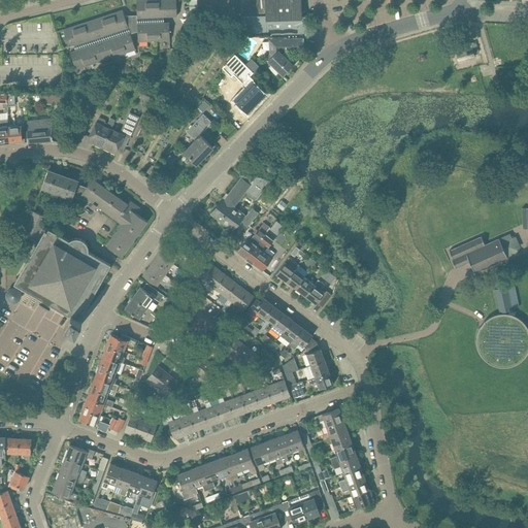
[(176,15),(175,0),(136,0),(137,15),(125,17),(123,10),(63,30),(68,46),(74,44),(75,51),(70,53),(75,69),(135,50),(130,33),(137,31),(138,41),(170,40),(169,23),(163,23),(163,17),(176,15)]
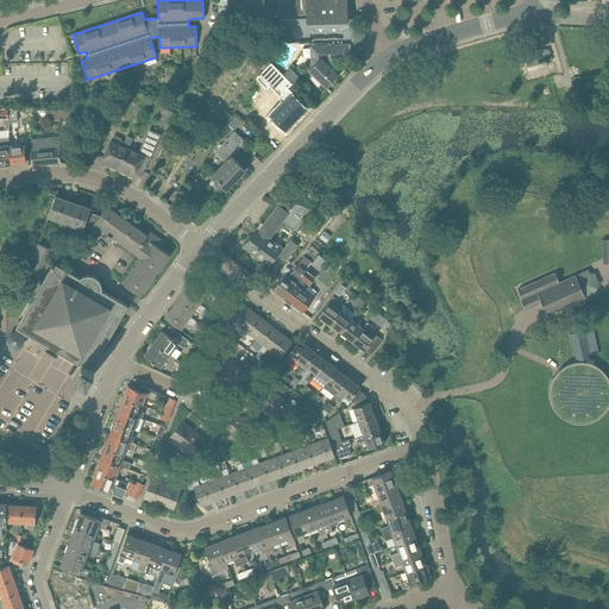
[(227,23),(227,16),(226,0),(218,0),(219,16),(221,23),(227,23)]
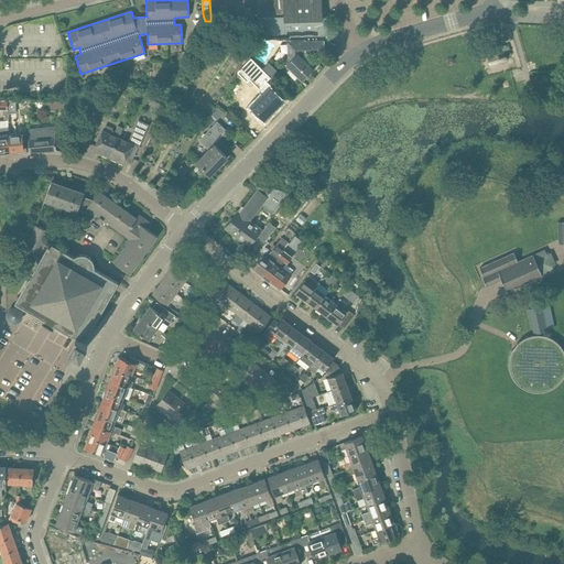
[(263,38),(284,36),(282,0),(209,0),(210,14),(213,14),(227,14),(258,34),(258,38),(263,38)]
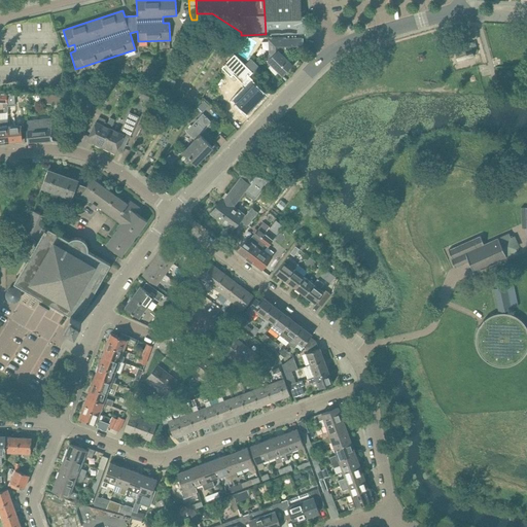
[(264,0),(266,34),(303,33),(307,33),(307,18),(307,14),(302,14),(301,0),(264,0)]
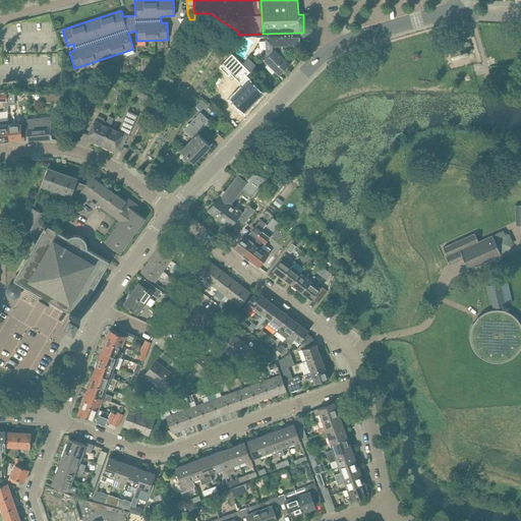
[(282,47),(300,47),(299,38),(266,39),(266,53),(265,54),(263,59),(269,64),(266,67),(272,73),(275,71),(279,74),(289,64),(279,54),(281,52),(282,50),(282,47)]
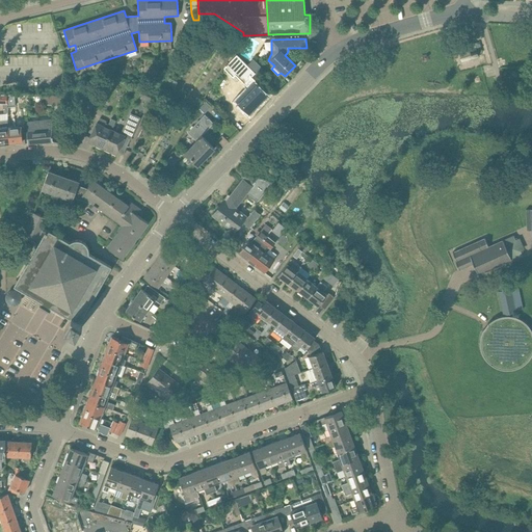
[(470,50),(472,58),(478,57),(476,49),(470,50)]
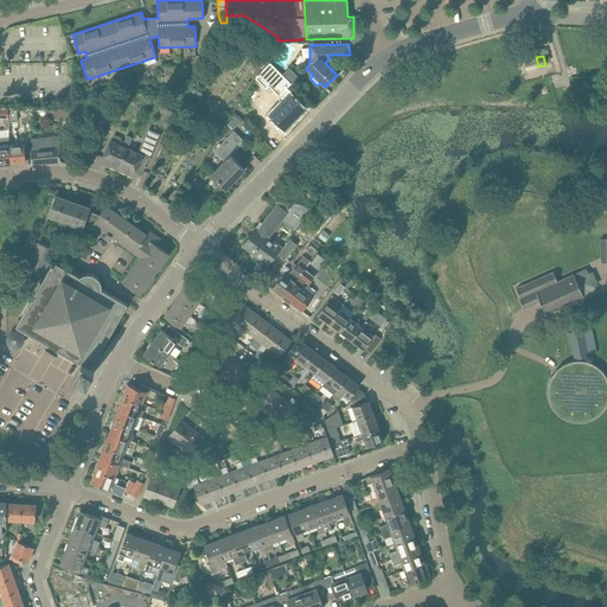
[(267,66),(256,78),(259,81),(266,88),(269,84),(285,100),(272,113),(270,114),(285,128),(286,127),(306,106),(287,87),(291,83),(280,72),(270,63),(267,66)]
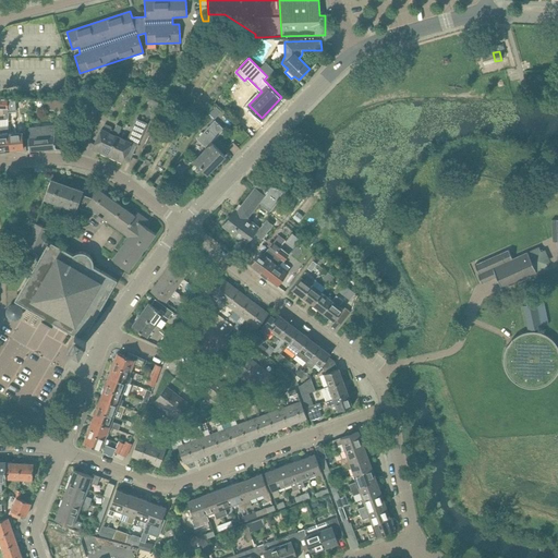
[(167,98),(157,95),(153,93),(148,102),(162,109),(167,98)]
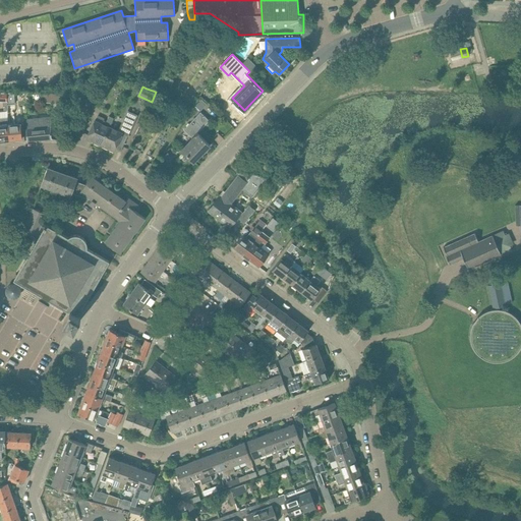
[(7,110),(7,118),(9,139),(15,139),(20,138),(21,138),(20,123),(14,124),(13,109),(13,93),(7,93),(7,110)]
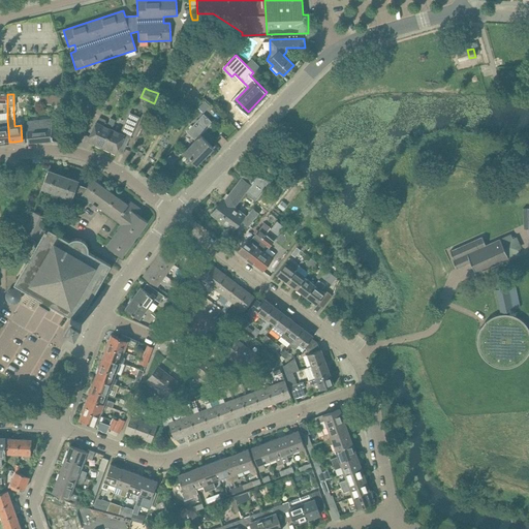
[(29,94),(29,103),(62,104),(62,95),(29,94)]
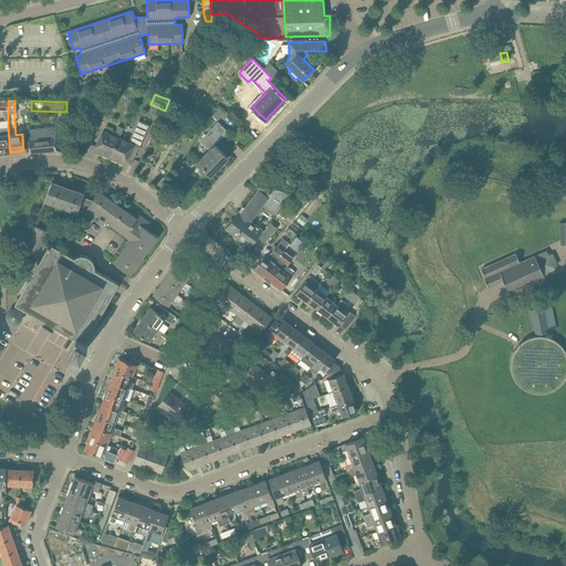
[(87,106),(85,122),(96,123),(98,107),(87,106)]
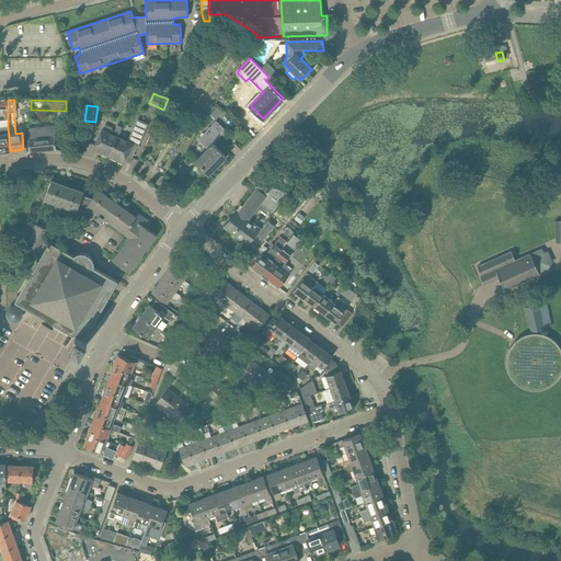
[(217,107),(210,114),(216,119),(222,113),(217,107)]
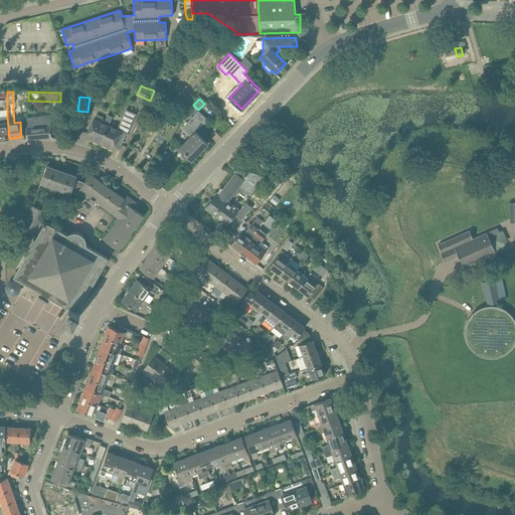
[(120,150),(120,148),(126,135),(127,135),(136,114),(127,110),(123,118),(125,119),(119,131),(109,126),(110,123),(100,144),(113,150),(114,147),(120,150)]
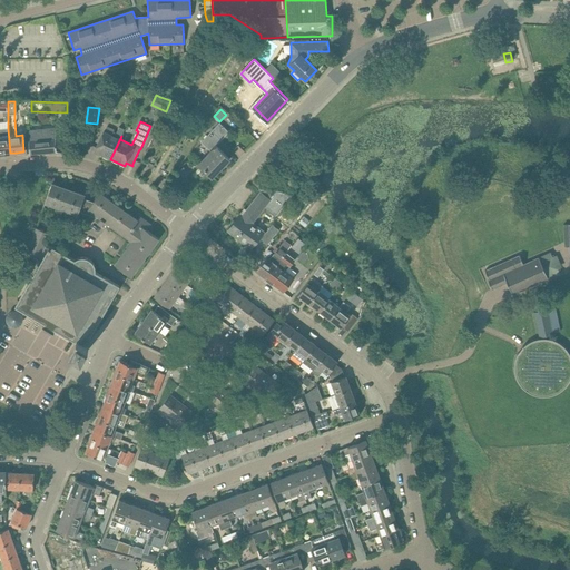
[(197,165),(212,178),(229,159),(216,145),(222,139),(228,131),(219,123),(202,141),(210,151),(197,165)]
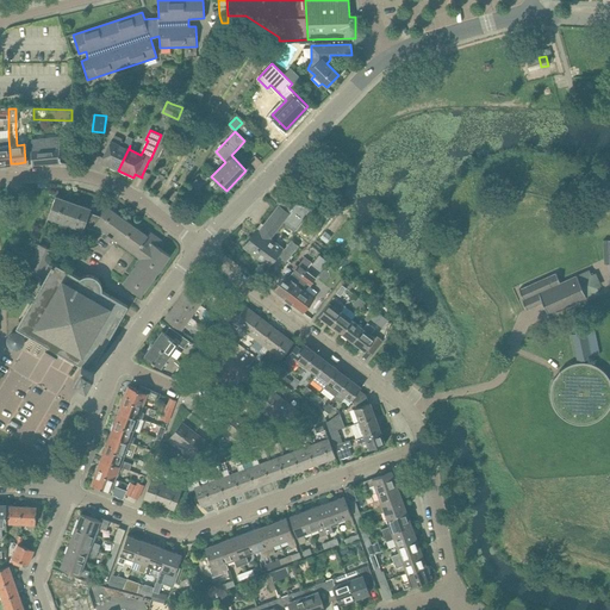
[(111,141),(101,163),(118,170),(130,145),(134,138),(128,136),(124,143),(122,141),(119,145),(112,142),(111,141)]
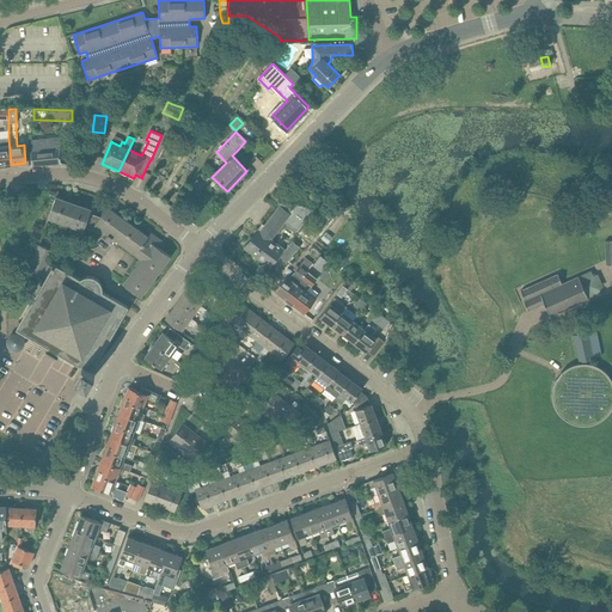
[(32,151),(30,151),(31,166),(60,164),(60,163),(57,138),(31,140),(32,151)]
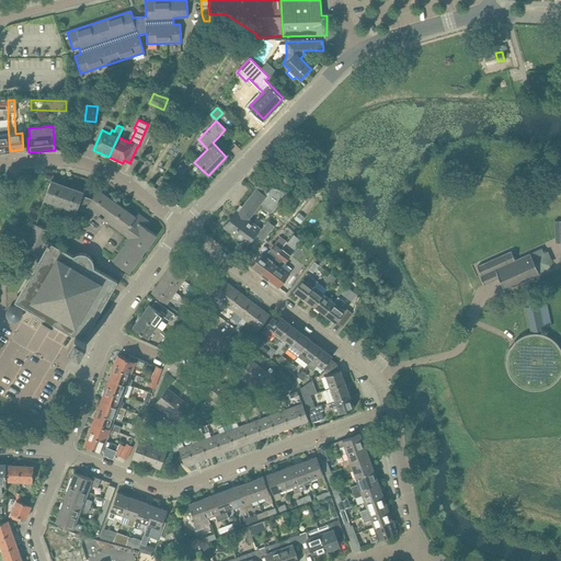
[(0,151),(10,150),(8,127),(0,127),(0,151)]
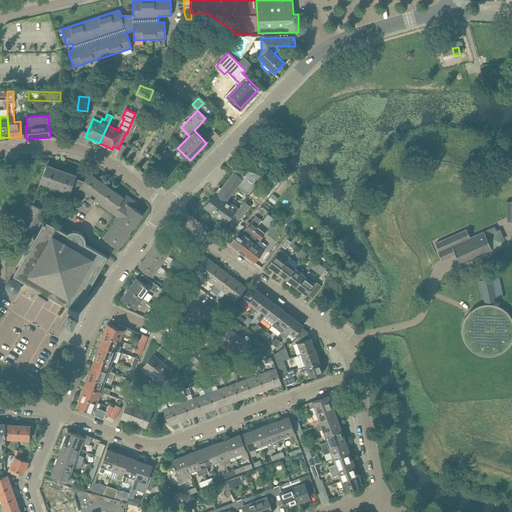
[(43,173),(40,182),(55,187),(70,192),(71,189),(73,184),(74,180),(75,178),(76,175),(61,170),(46,164),(43,173)]
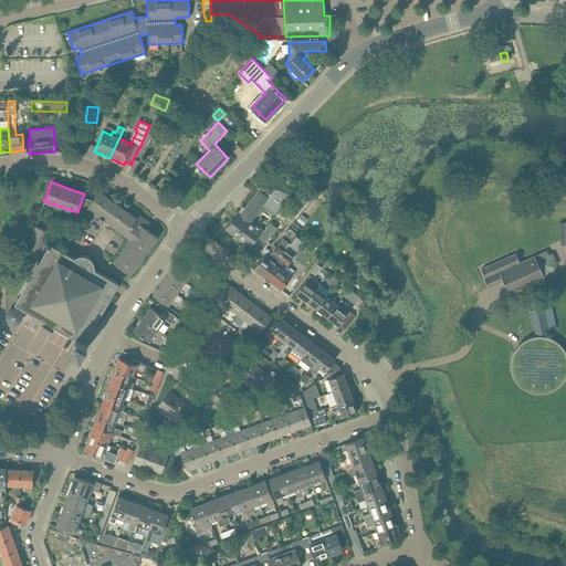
[(233,220),(226,229),(249,247),(258,236),(260,237),(260,238),(265,242),(276,228),(270,223),(264,231),(259,227),(257,224),(257,226),(249,220),(262,203),(274,213),(290,192),(268,187),(263,186),(262,188),(261,187),(260,188),(259,190),(244,208),(234,221),(233,220)]
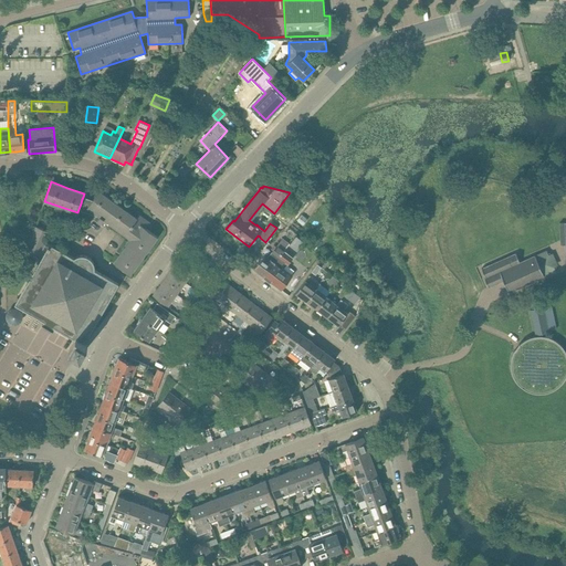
[(91,202),(84,211),(100,217),(106,209),(112,200),(100,191),(91,202)]
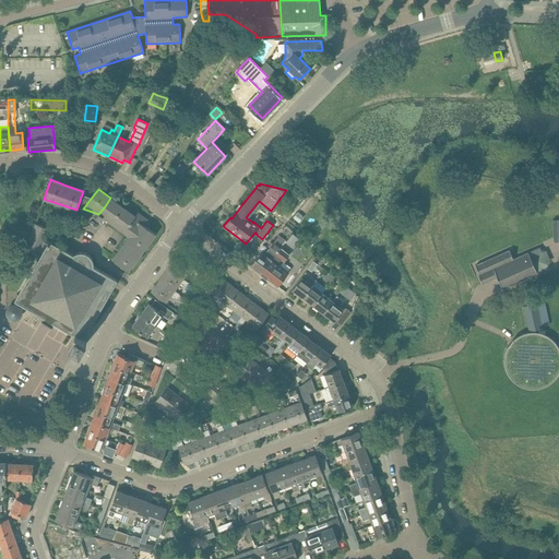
[(80,201),(78,206),(83,209),(90,200),(81,197),(80,201)]
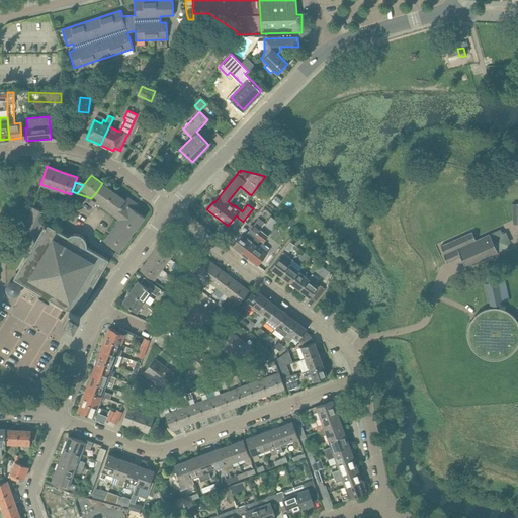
[(91,198),(89,201),(92,204),(95,200),(103,206),(108,199),(113,191),(102,183),(97,191),(91,198)]
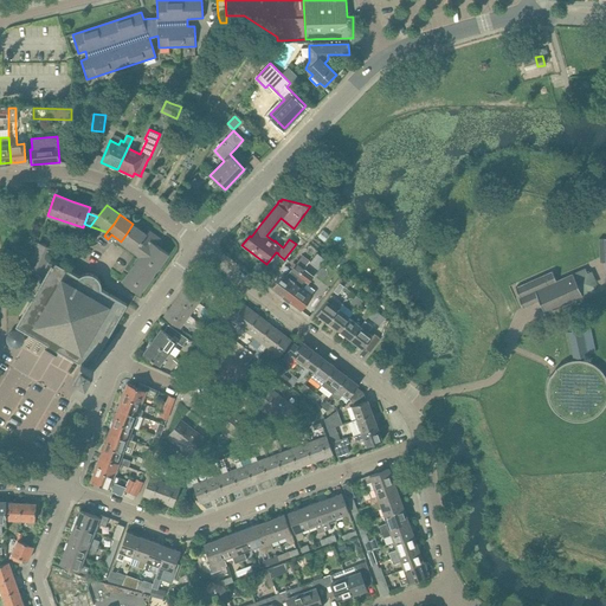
[(127,233),(121,242),(133,251),(140,243),(146,233),(133,224),(127,233)]
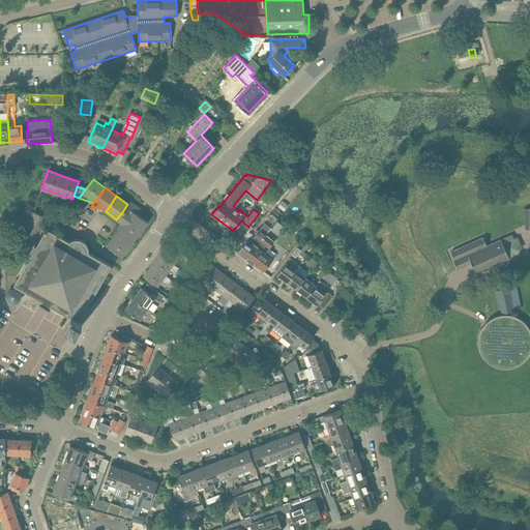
[(122,212),(116,219),(123,224),(123,223),(133,211),(137,213),(140,209),(129,201),(127,204),(122,212)]
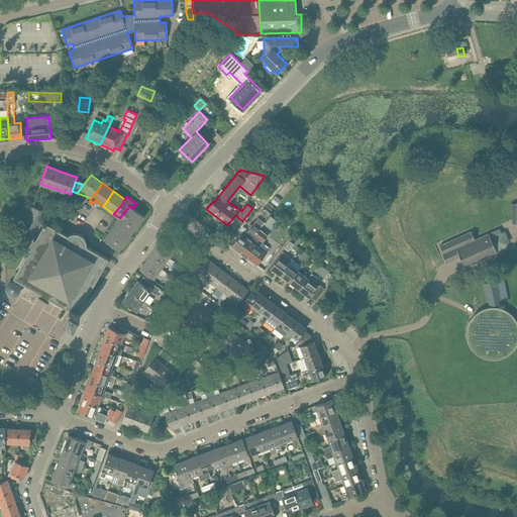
[(49,212),(69,220),(72,211),(54,203),(49,212)]
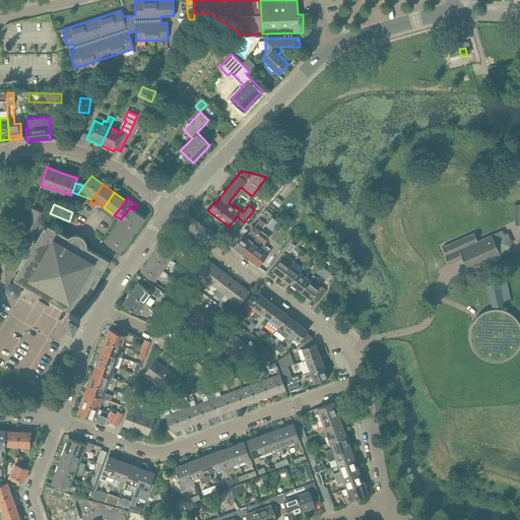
[(77,314),(105,267),(109,260),(86,248),(86,246),(86,244),(86,242),(85,240),(84,239),(82,238),(81,236),(79,236),(77,235),(75,235),(73,235),(71,236),(70,236),(68,237),(46,224),(42,222),(46,212),(33,207),(23,230),(37,235),(37,234),(40,236),(14,279),(18,281),(16,283),(14,283),(13,283),(12,283),(11,283),(10,283),(9,284),(8,285),(7,285),(7,286),(6,287),(6,288),(6,290),(6,291),(6,293),(6,294),(7,295),(8,296),(9,297),(10,297),(11,298),(12,298),(13,298),(15,298),(16,298),(17,297),(18,296),(19,295),(19,294),(20,293),(20,291),(20,290),(20,288),(20,287),(23,284),(41,295),(39,299),(48,305),(51,301),(69,311),(63,321),(74,327),(80,316),(77,314)]
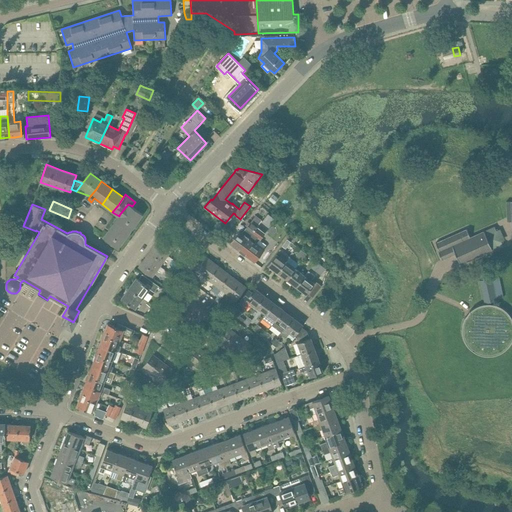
[(128,204),(119,215),(127,220),(134,226),(142,214),(132,206),(128,204)]
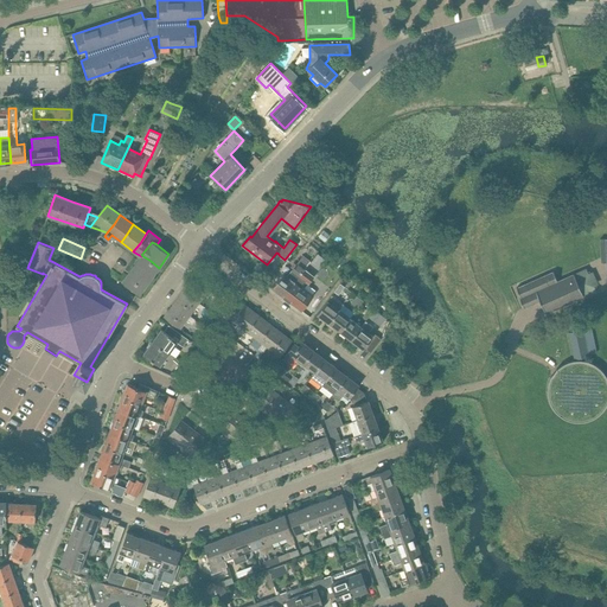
[(141,256),(132,268),(141,274),(149,281),(159,268),(151,261),(141,255),(141,256)]
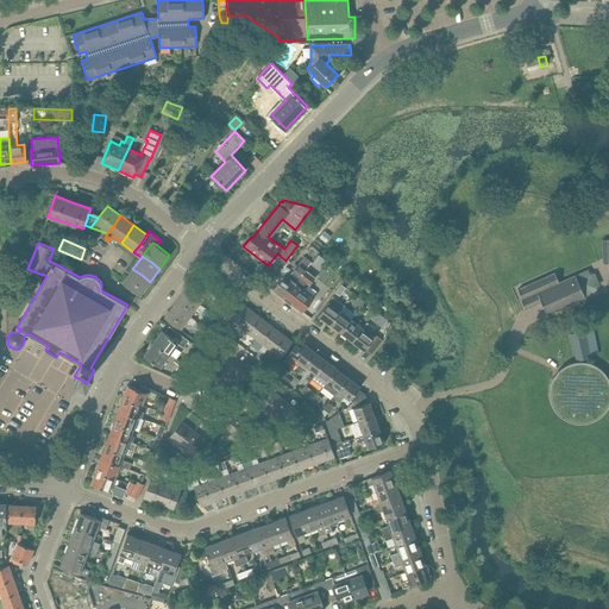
[(301,258),(297,264),(288,276),(284,274),(272,289),(283,297),(305,270),(308,264),(301,258)]
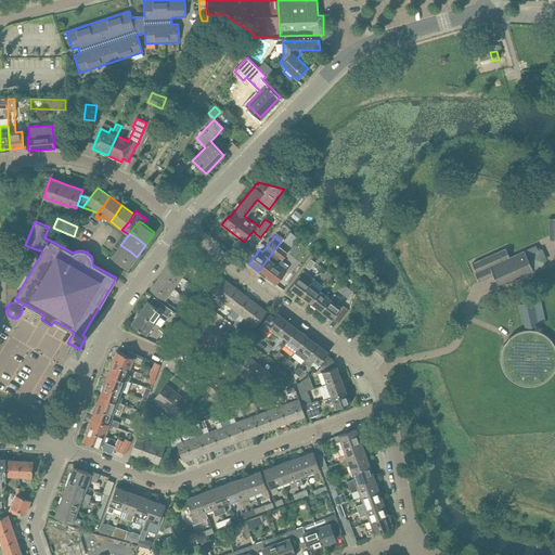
[(120,245),(112,258),(119,263),(128,269),(137,257),(129,250),(120,245)]
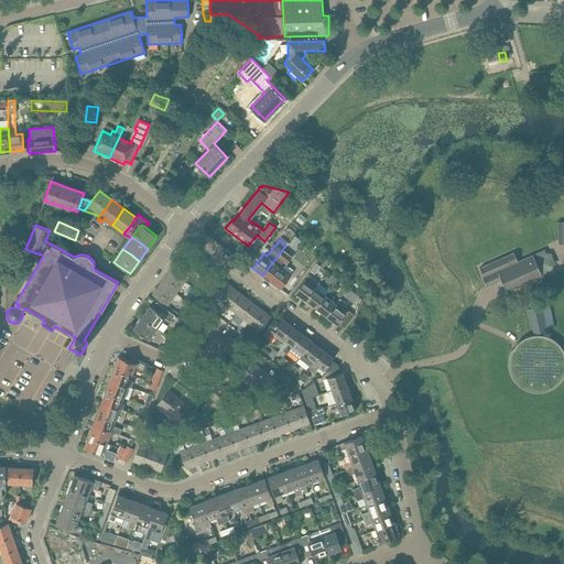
[(282,250),(262,275),(281,289),(291,274),(280,267),(283,261),(288,263),(292,257),(282,250)]
